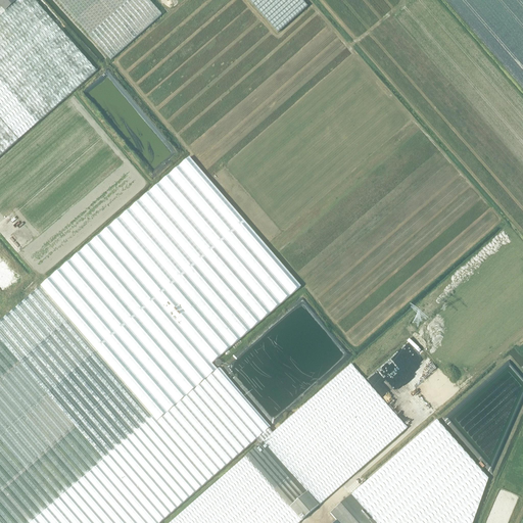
[(0,0),(0,157),(96,73),(32,0),(0,0)]
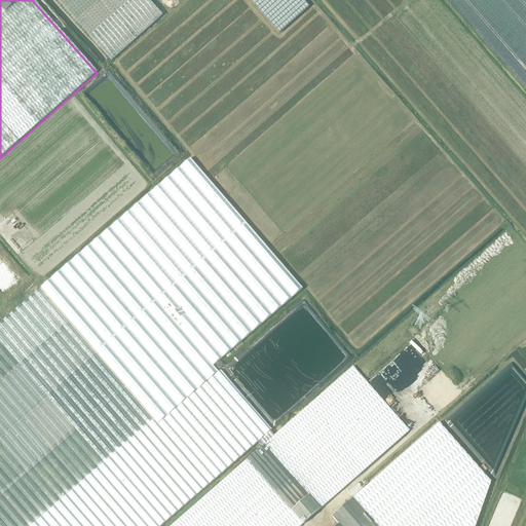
[(58,0),(78,23),(89,35),(112,62),(163,16),(148,0),(58,0)]
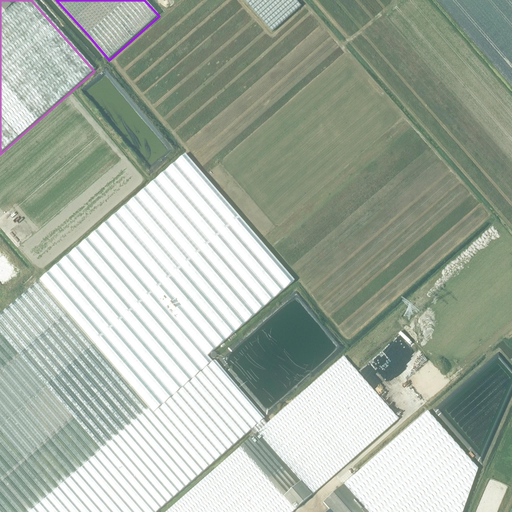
[(244,0),(272,30),(300,5),(295,0),(244,0)]
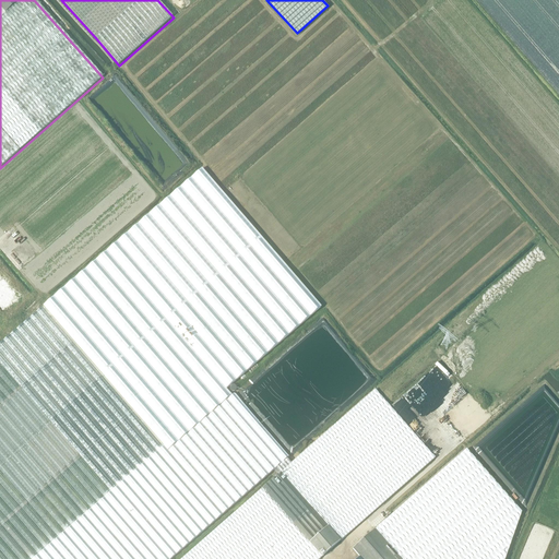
[(0,343),(0,558),(168,558),(244,494),(272,468),(286,456),(286,455),(234,396),(227,389),(323,306),(323,305),(295,272),(290,269),(247,218),(224,191),(224,190),(203,166),(202,166),(42,308),(0,343)]
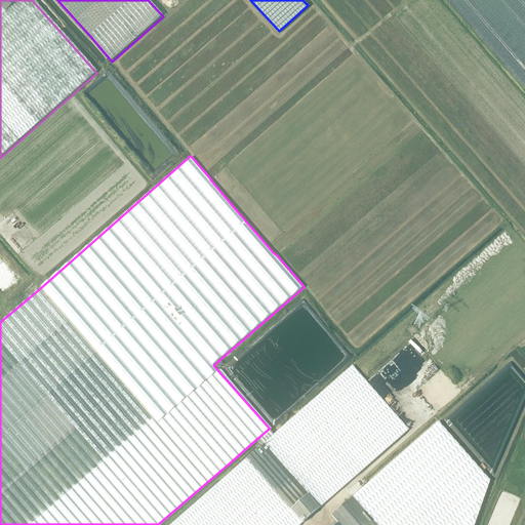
[(261,446),(246,459),(301,523),(301,524),(321,507),(320,506),(408,430),(377,394),(366,380),(353,365),(274,435),(273,434),(272,432),(271,432),(269,429),(255,440),(257,442),(258,443),(259,445),(261,446)]
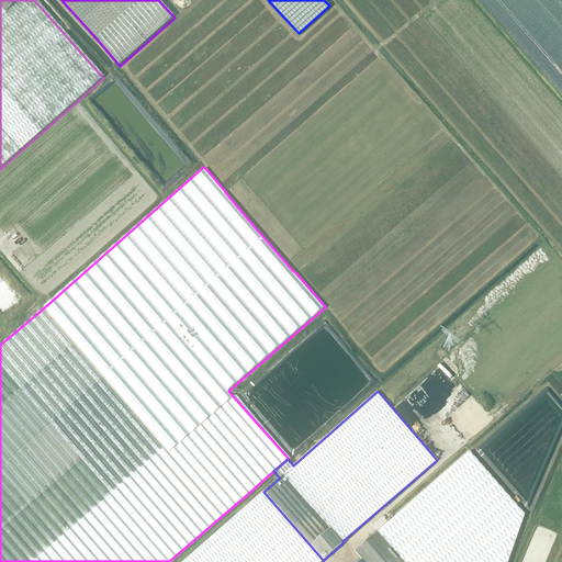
[(508,561),(525,515),(470,452),(469,452),(395,516),(355,552),(362,560),(360,561),(508,561)]
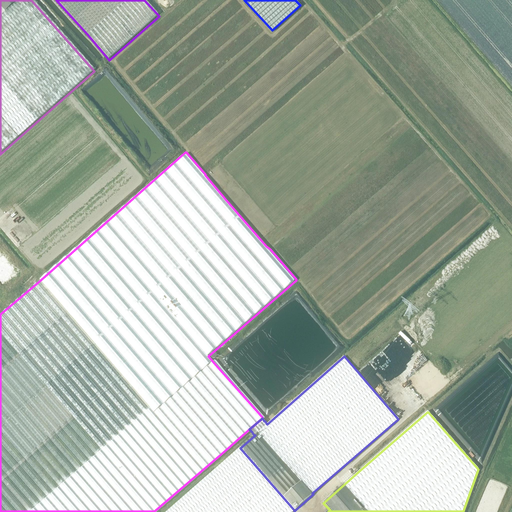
[(291,511),(294,510),(240,448),(167,511),(291,511)]
